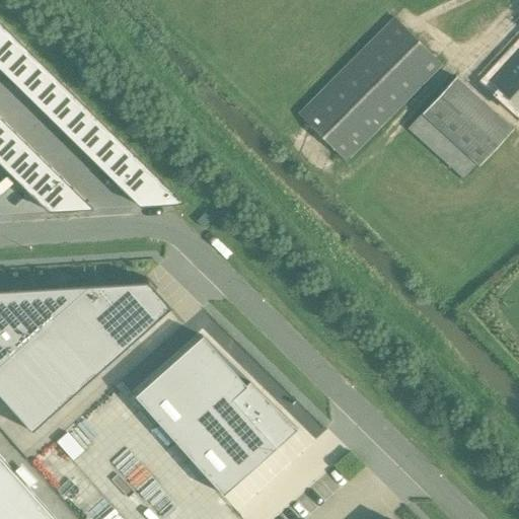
[(298,115),(301,117),(345,161),(441,65),(394,18),(298,115)]
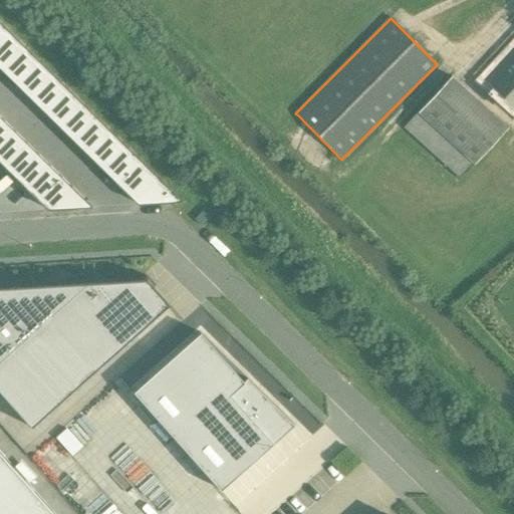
[(0,22),(0,45),(11,34),(0,22)]
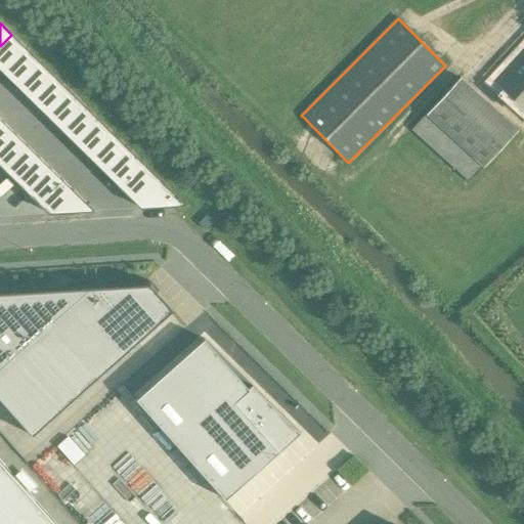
[(11,35),(0,46),(0,70),(3,73),(27,49),(11,35)]
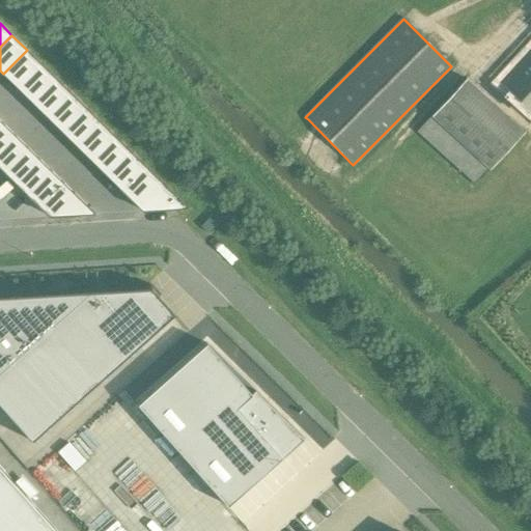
[(27,50),(3,74),(18,88),(42,64),(27,50)]
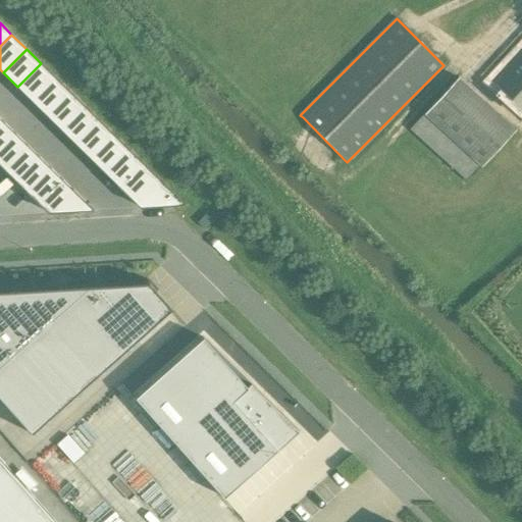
[(521,50),(493,82),(521,107),(521,50)]
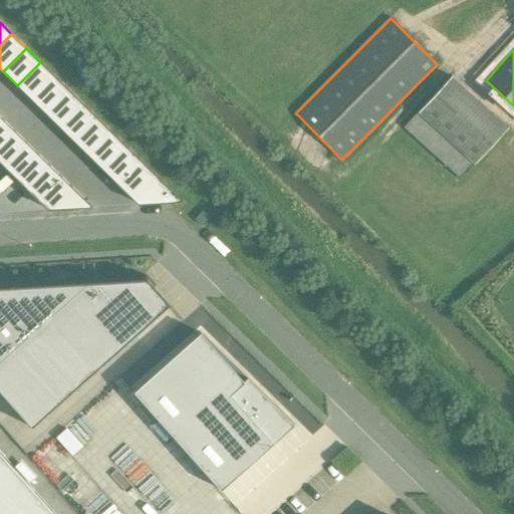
[(40,62),(17,85),(31,99),(54,76),(40,62)]
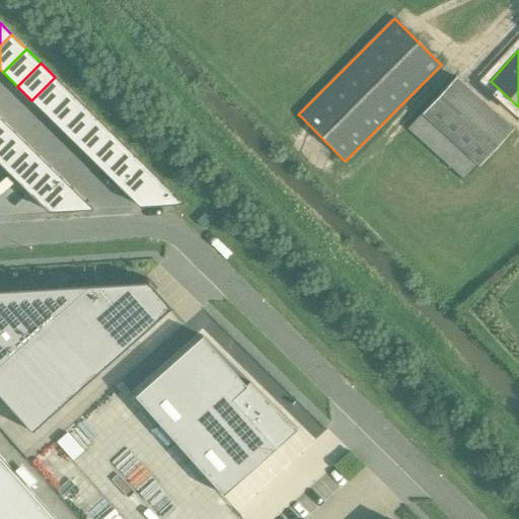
[(55,77),(31,100),(46,115),(69,91),(55,77)]
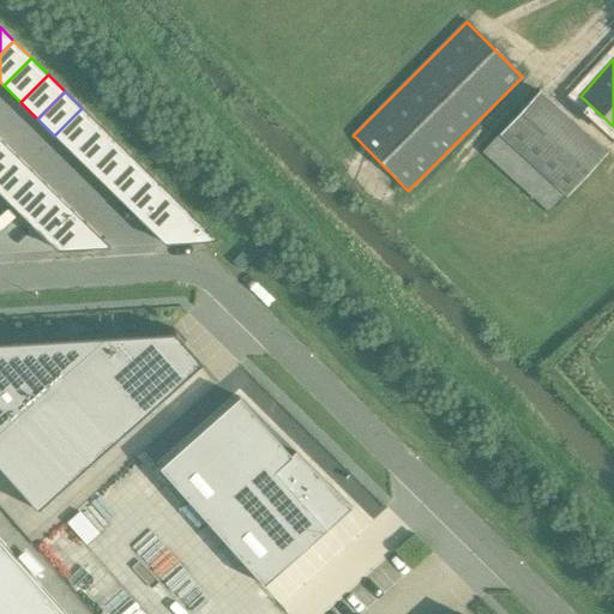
[(552,214),(607,152),(539,91),(483,152),(552,214)]
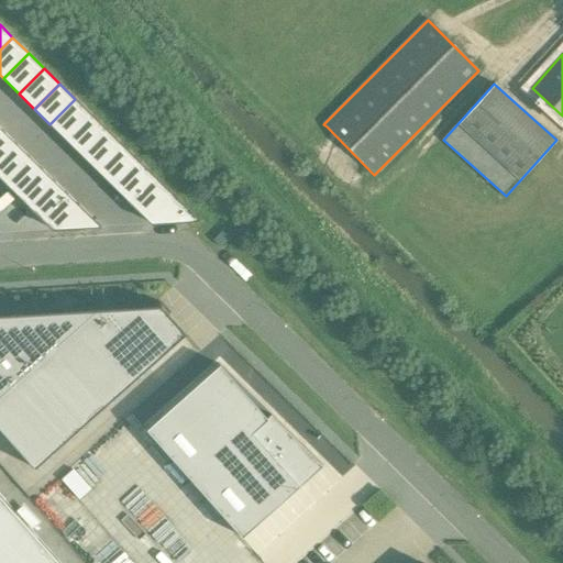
[(75,99),(50,124),(66,140),(91,114),(75,99)]
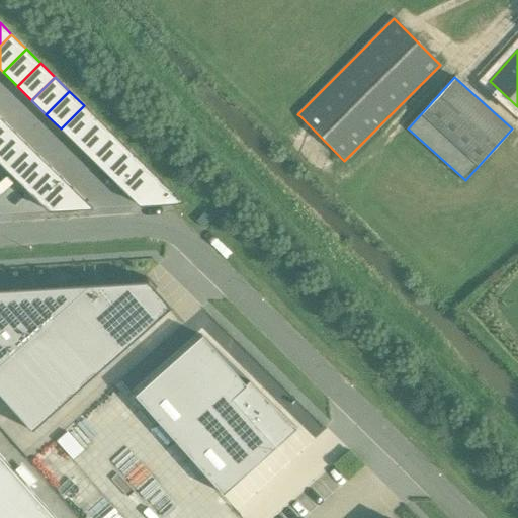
[(84,105),(61,128),(75,143),(98,119),(84,105)]
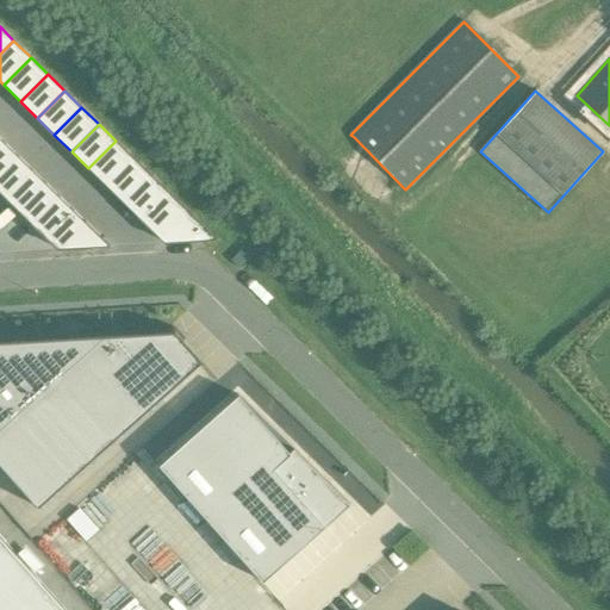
[(116,141),(88,168),(105,185),(132,157),(116,141)]
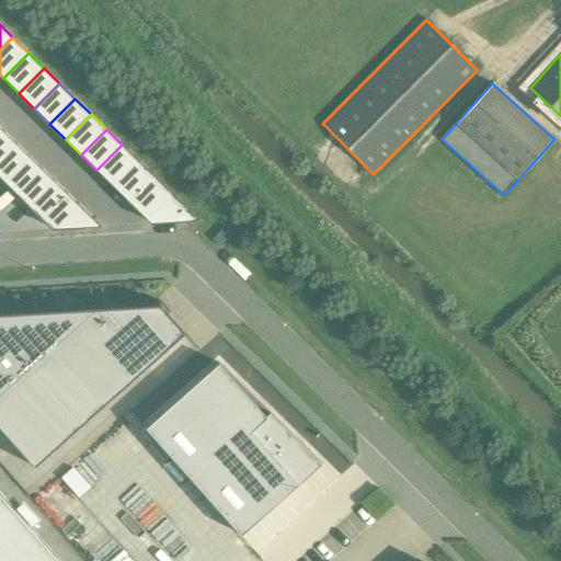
[(4,132),(0,135),(0,160),(16,144),(4,132)]
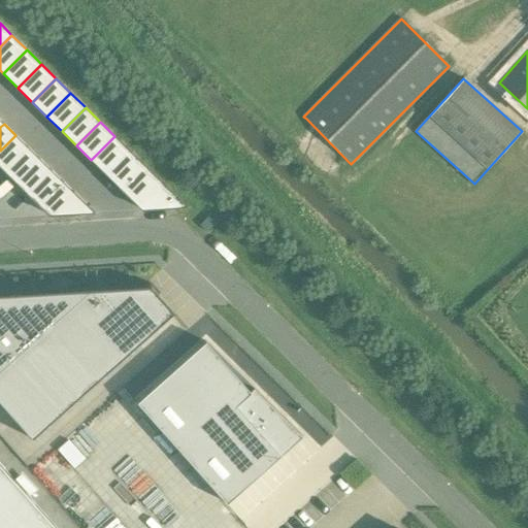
[(15,135),(0,151),(0,167),(3,171),(27,146),(15,135)]
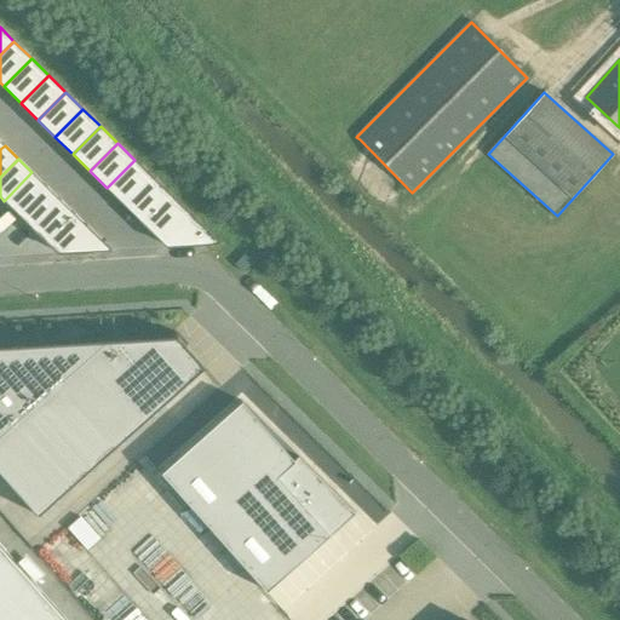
[(135,160),(107,188),(124,205),(153,177),(135,160)]
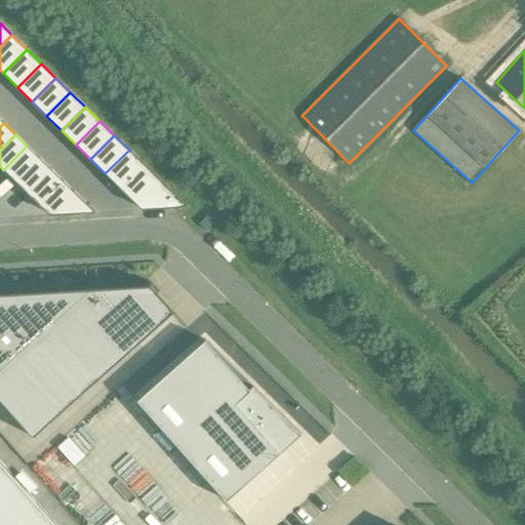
[(27,146),(3,170),(15,182),(39,157),(27,146)]
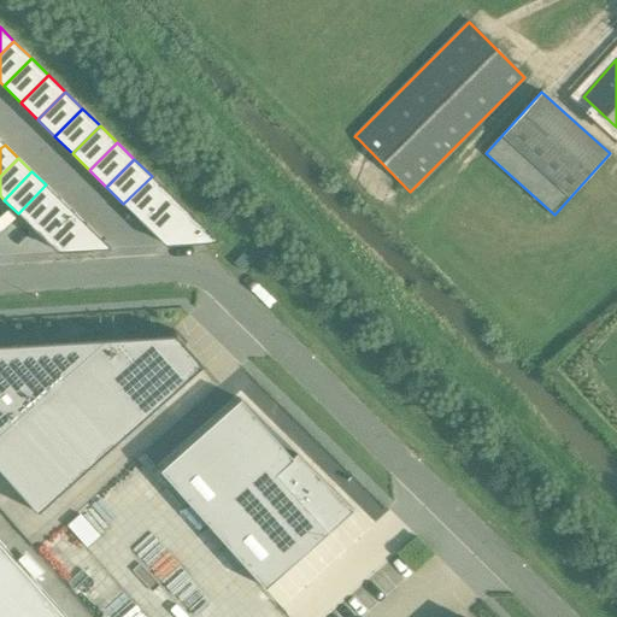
[(152,176),(123,204),(141,221),(169,193),(152,176)]
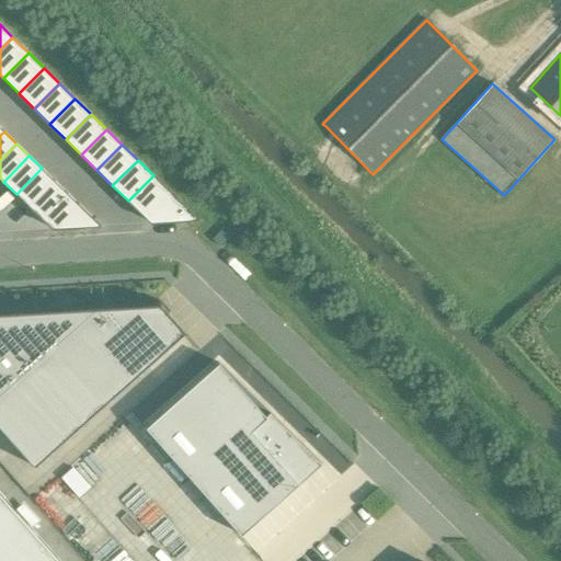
[(42,168),(16,194),(29,206),(54,180),(42,168)]
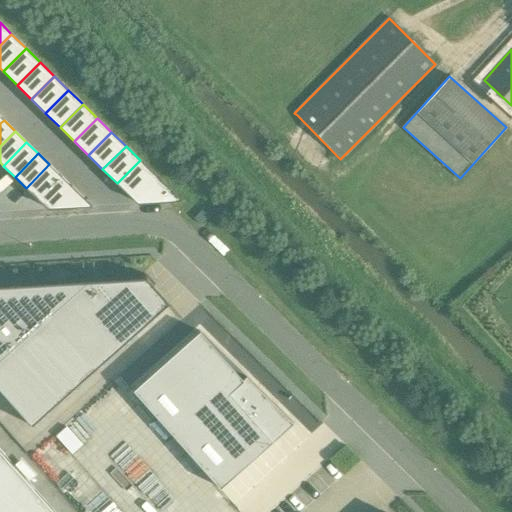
[(140,160),(117,183),(129,196),(130,197),(131,197),(150,203),(163,202),(166,202),(182,201),(140,160)]
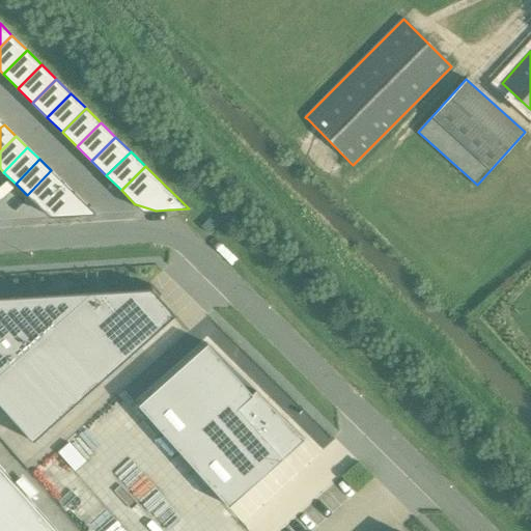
[(27,195),(38,206),(39,206),(63,183),(51,170),(27,195)]
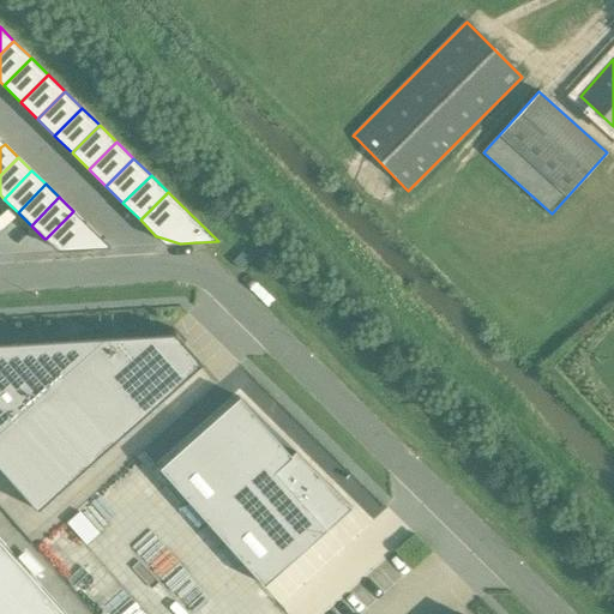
[(73,211),(46,239),(72,250),(72,251),(91,248),(110,247),(100,236),(86,223),(85,223),(73,211)]
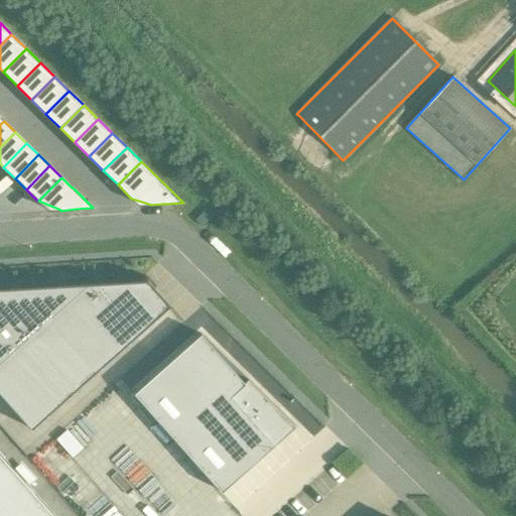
[(0,393),(32,429),(170,306),(154,287),(155,286),(148,278),(21,285),(0,286),(0,393)]
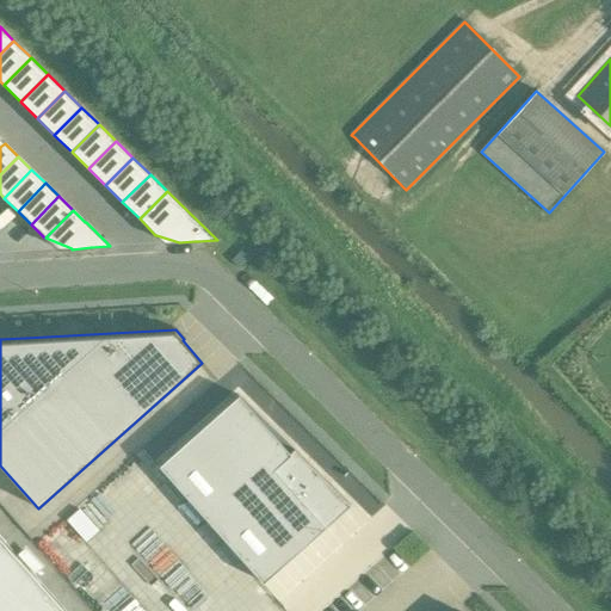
[(238,395),(158,467),(261,585),(351,506),(295,450),(290,454),(238,395)]
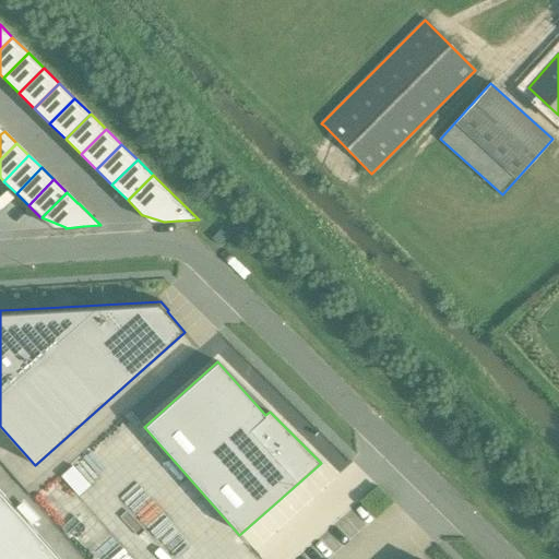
[(43,510),(0,464),(0,485),(32,520),(43,510)]
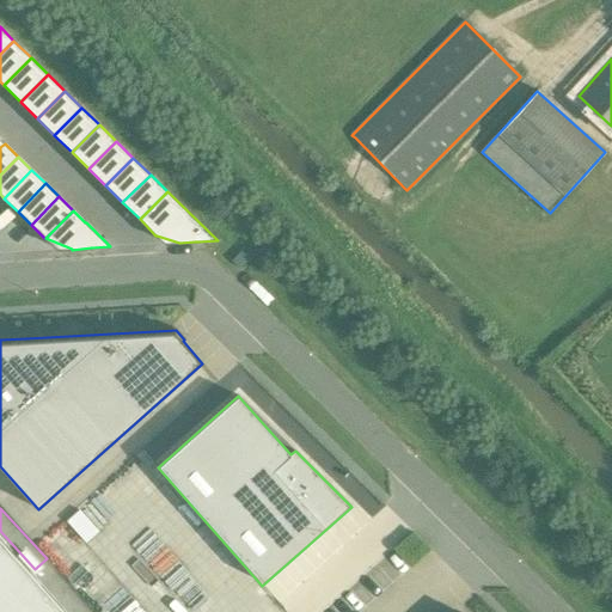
[(0,611),(66,611),(0,538),(0,611)]
